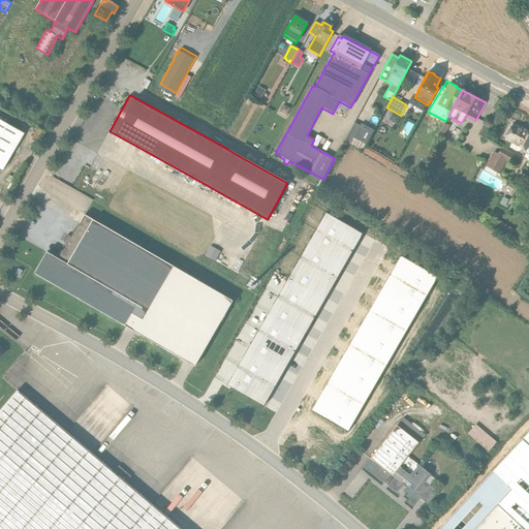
[(25,132),(0,118),(0,169),(3,172),(25,132)]
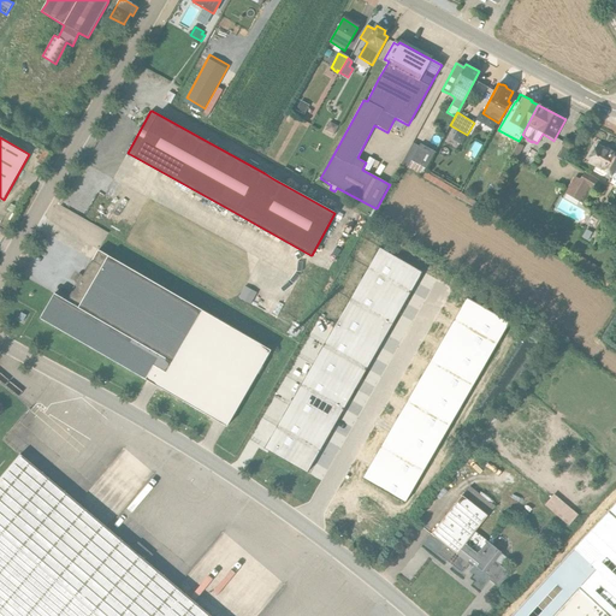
[(402,164),(419,175),(421,176),(434,152),(420,144),(419,147),(413,143),(402,164)]
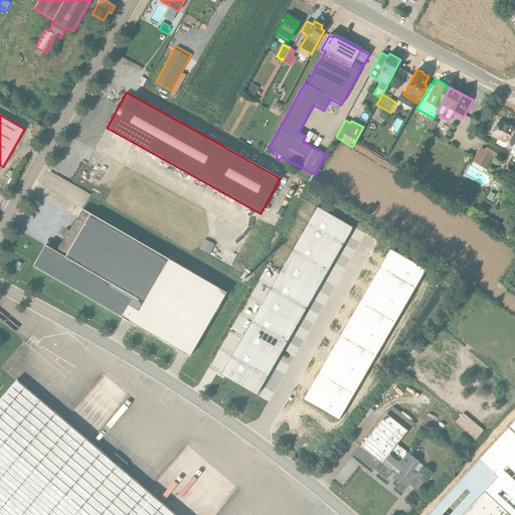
[(433,120),(424,134),(431,136),(438,123),(433,120)]
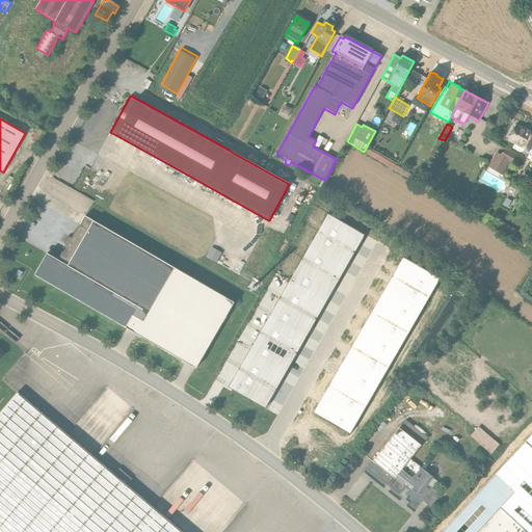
[(531,132),(515,124),(507,141),(517,148),(519,147),(521,148),(521,149),(528,152),(529,154),(531,155),(531,132)]
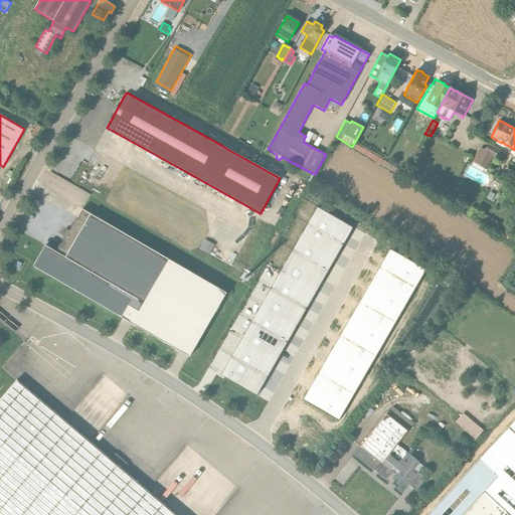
[(471,135),(476,126),(470,122),(465,132),(471,135)]
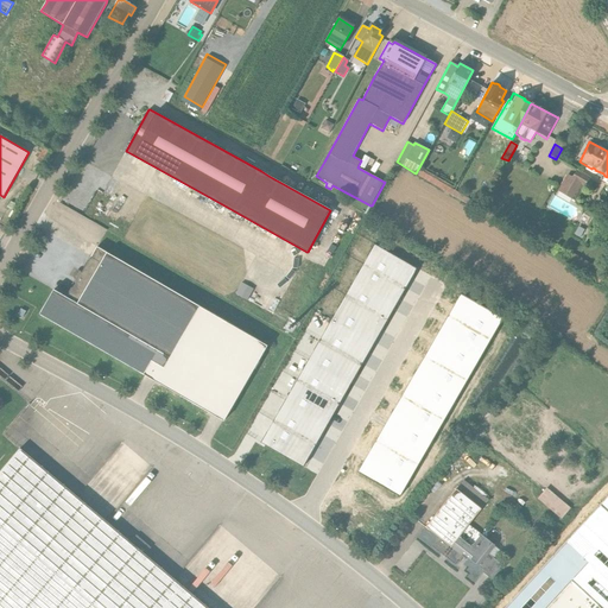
[(567,175),(557,191),(577,202),(584,189),(589,191),(594,182),(590,179),(590,178),(576,169),(572,177),(570,177),(567,175)]
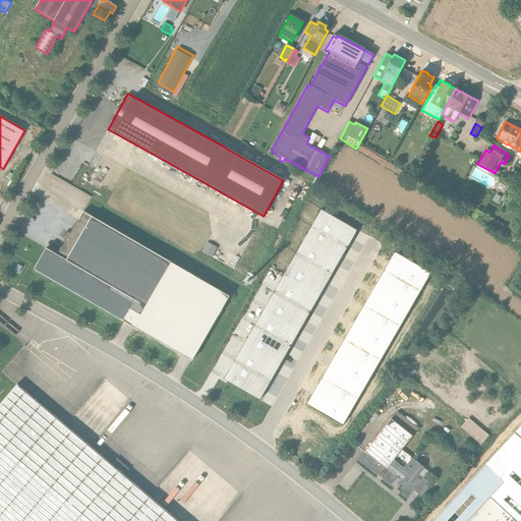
[(223,380),(259,400),(357,231),(321,211),(223,380)]
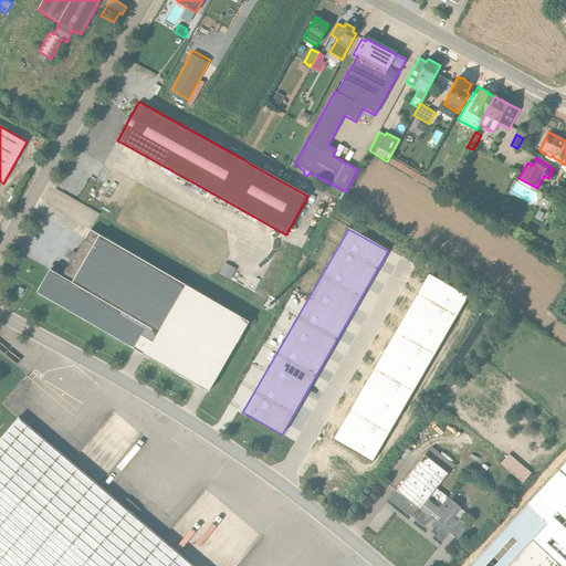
[(37,292),(208,391),(249,322),(91,230),(63,276),(50,270),(37,292)]
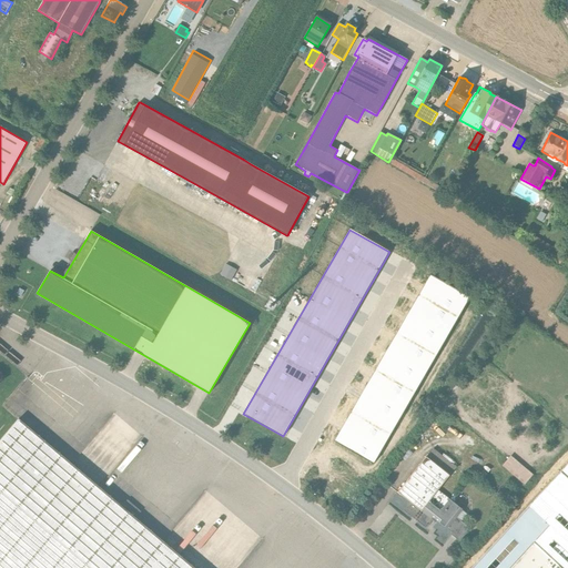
[(234,279),(239,267),(226,263),(222,274),(234,279)]
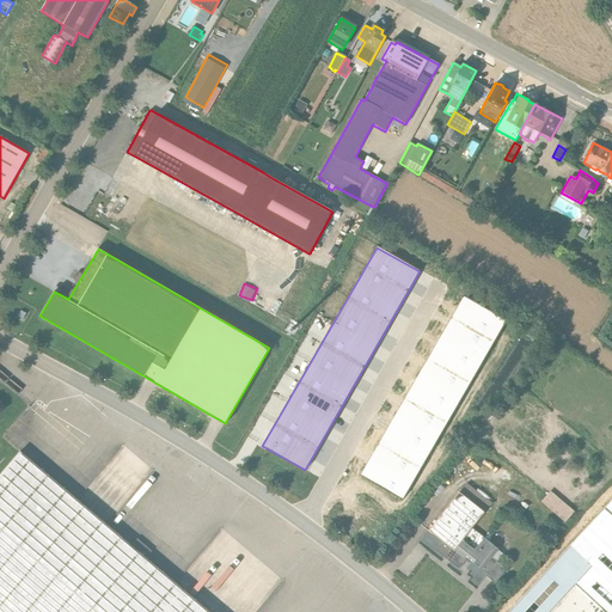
[(463,297),(360,475),(402,500),(506,320),(463,297)]
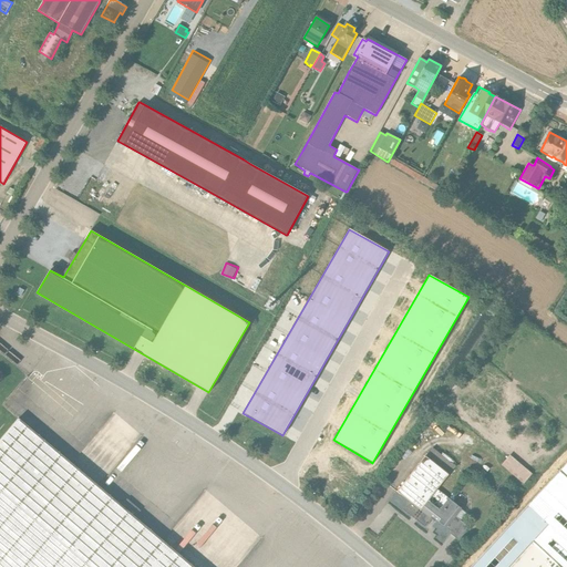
[(195,566),(19,418),(0,440),(0,566),(195,566)]
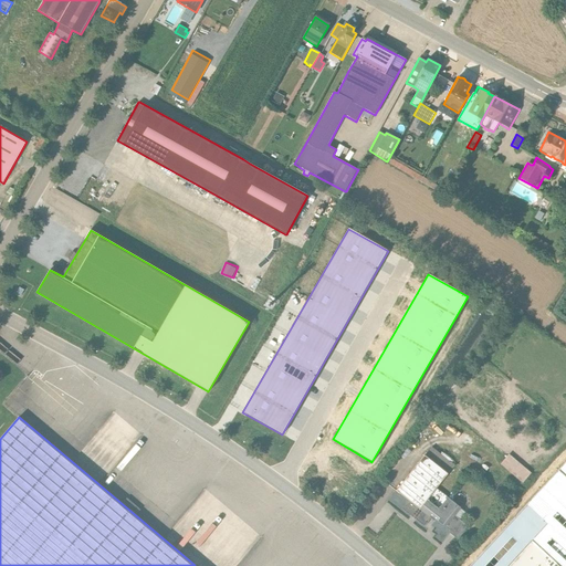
[(448,532),(458,540),(468,526),(454,515),(461,507),(437,489),(454,465),(431,447),(396,490),(408,500),(401,509),(423,526),(431,519),(435,521),(436,520),(449,530),(448,532)]
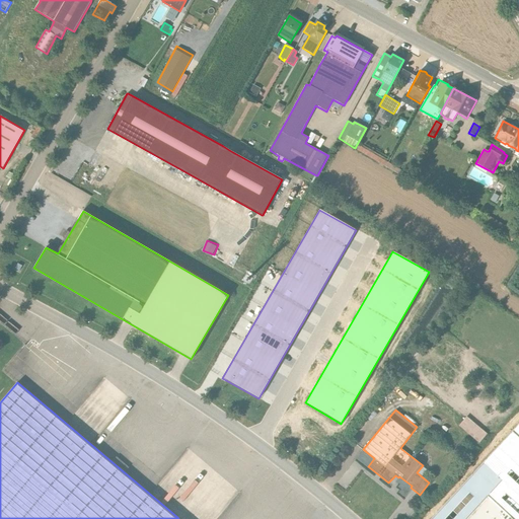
[(487,434),(466,416),(458,425),(478,443),(487,434)]
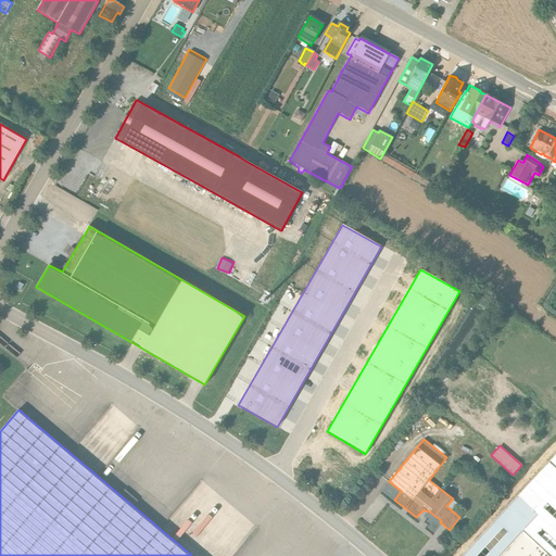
[(500,555),(521,532),(545,554),(547,555),(555,555),(555,454),(463,555),(500,555)]
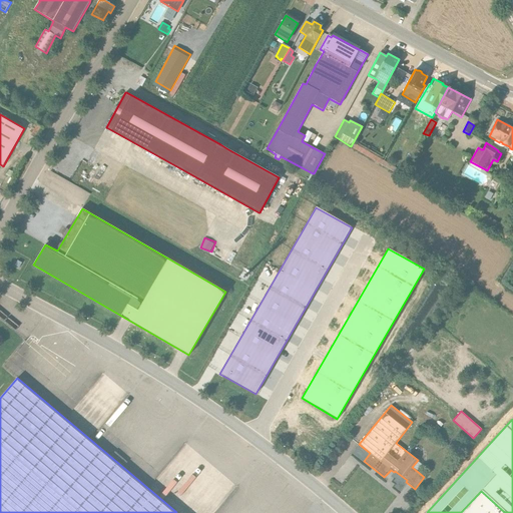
[(449,445),(455,450),(462,442),(456,437),(449,445)]
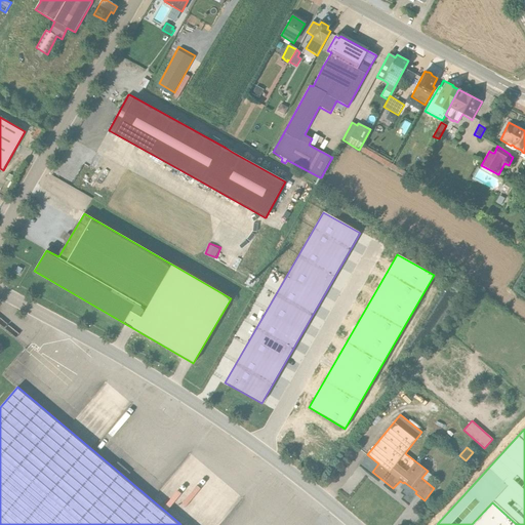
[(513,524),(515,523),(492,502),(472,524),(513,524)]
